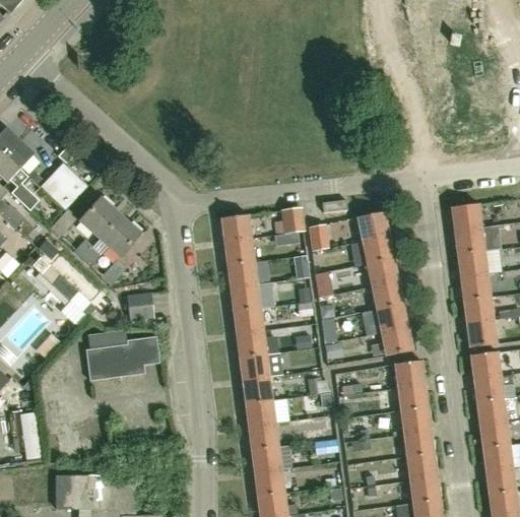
[(0,0),(0,3),(9,11),(18,0),(0,0)]
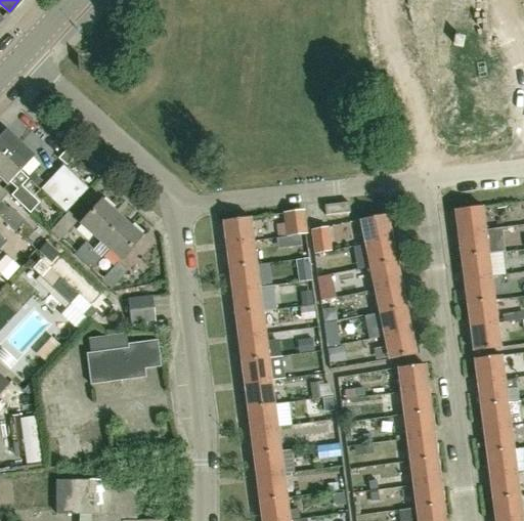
[(6,127),(0,133),(0,149),(20,168),(35,153),(6,127)]
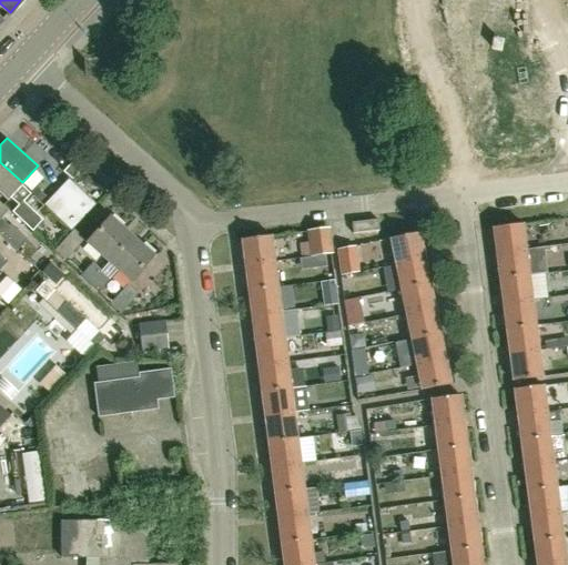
[(71,161),(64,169),(72,177),(80,168),(71,161)]
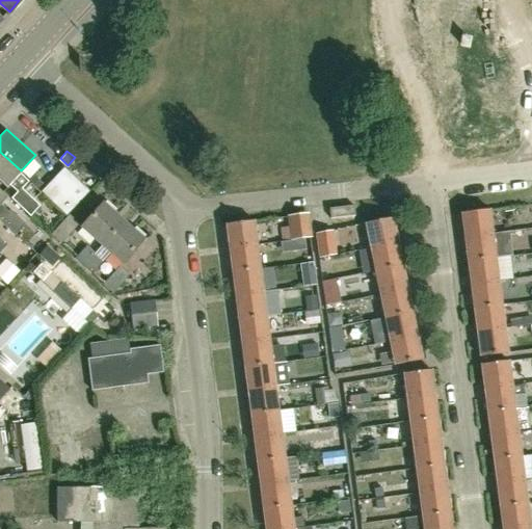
[(0,152),(0,178),(7,185),(9,183),(18,189),(11,195),(29,213),(40,203),(21,186),(28,178),(21,170),(0,152)]
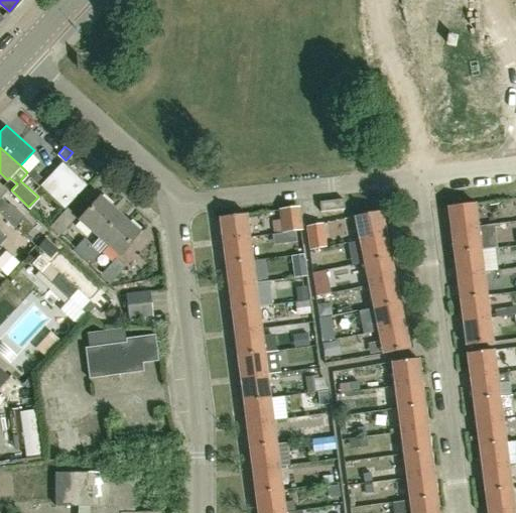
[(28,172),(36,180),(41,174),(33,167),(28,172)]
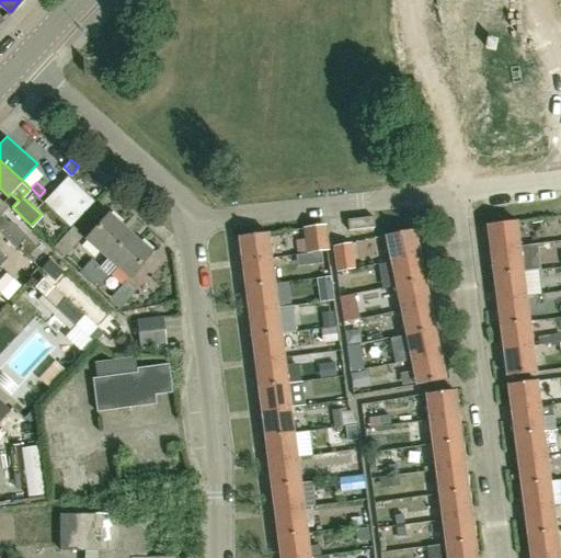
[(77,194),(66,206),(78,217),(89,205),(77,194)]
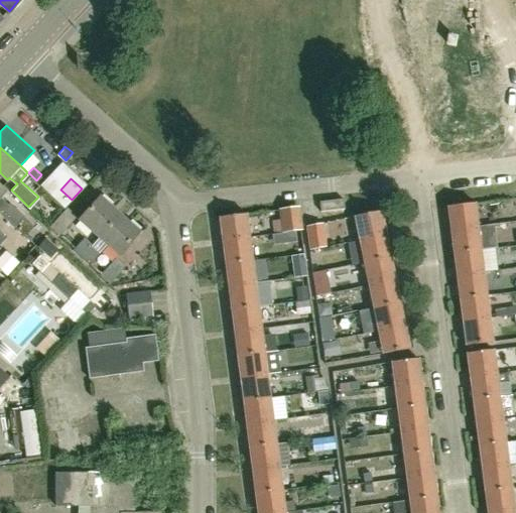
[(0,210),(16,225),(25,215),(10,201),(8,203),(1,196),(6,189),(0,184),(0,210)]
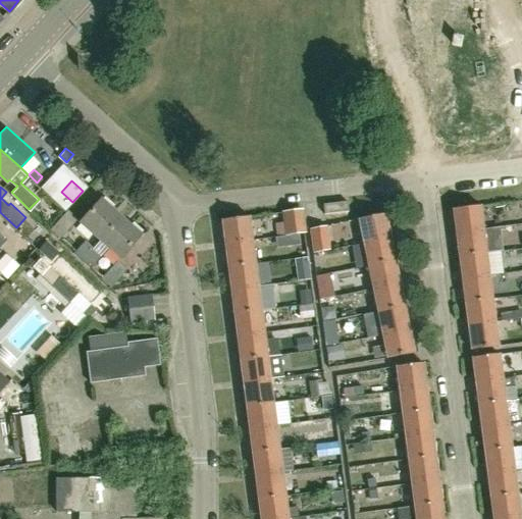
[(81,221),(100,239),(121,215),(102,198),(81,221)]
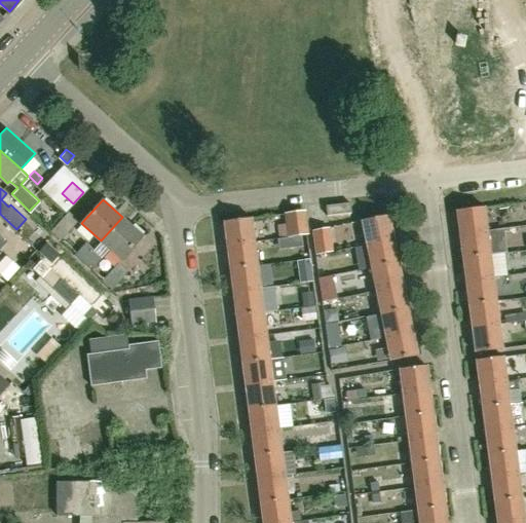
[(350,211),(349,200),(325,203),(327,214),(350,211)]
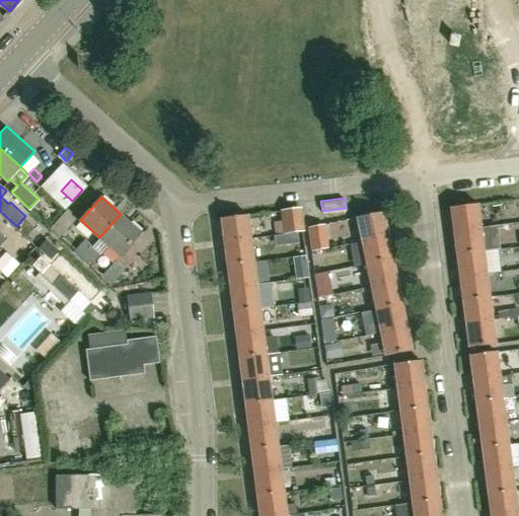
[(452,228),(479,225),(476,202),(449,206),(451,221),(452,228)]
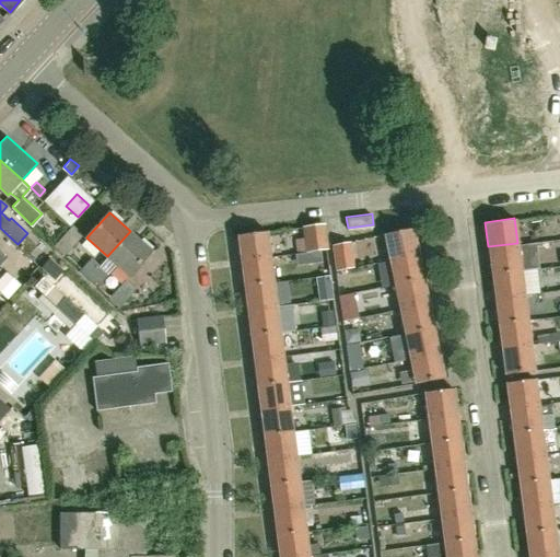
[(83,233),(72,223),(54,244),(65,254),(83,233)]
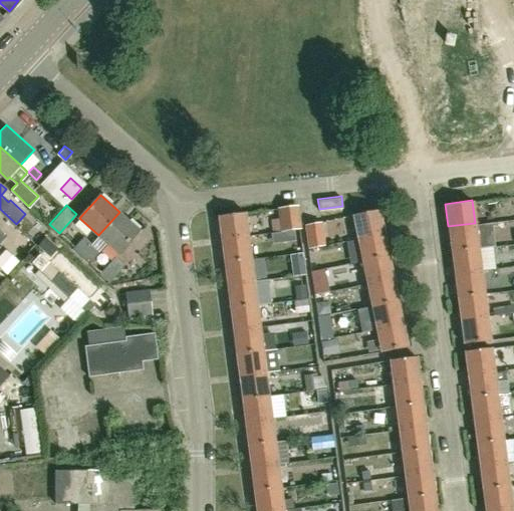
[(282,229),(299,227),(296,205),(279,207),(282,229)]
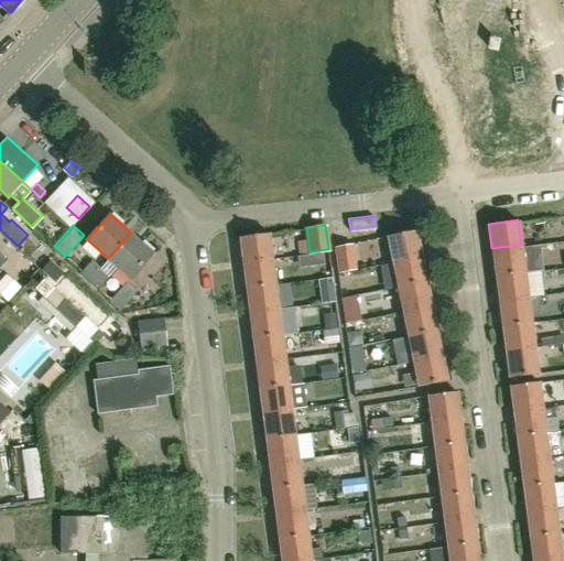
[(387,235),(391,259),(421,254),(416,228),(387,235)]
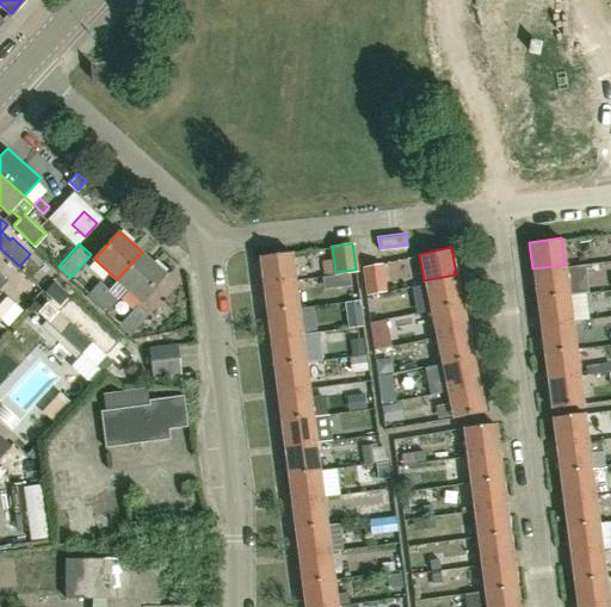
[(259,255),(263,283),(295,278),(291,251),(259,255)]
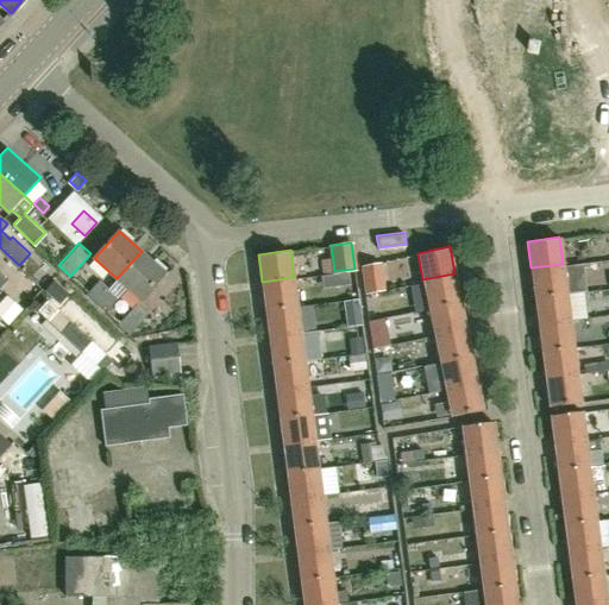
[(142,251),(117,278),(139,298),(164,271),(142,251)]
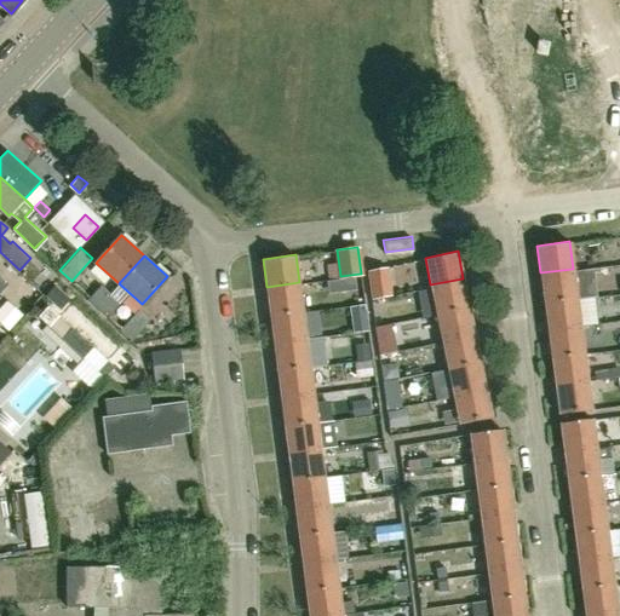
[(388,265),(368,269),(372,298),(391,294),(388,265)]
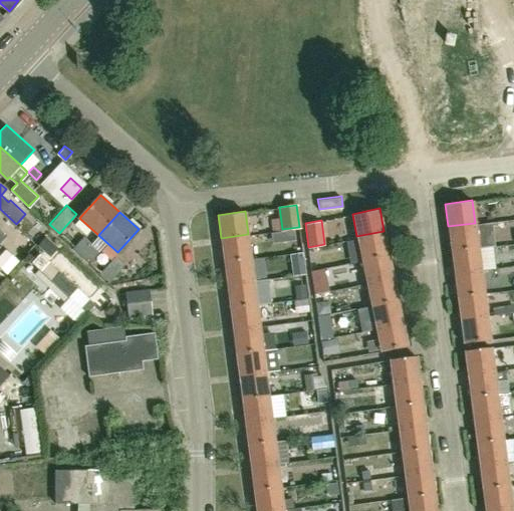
[(451,249),(478,246),(475,223),(448,226),(450,236),(451,249)]
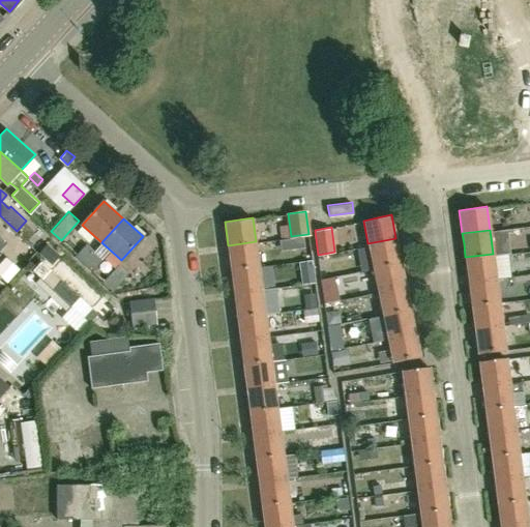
[(401,261),(395,238),(367,243),(373,267),(401,261)]
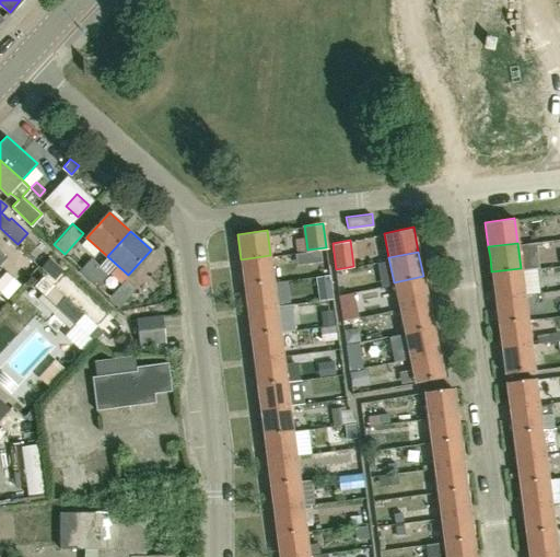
[(244,283),(273,280),(270,255),(241,259),(244,283)]
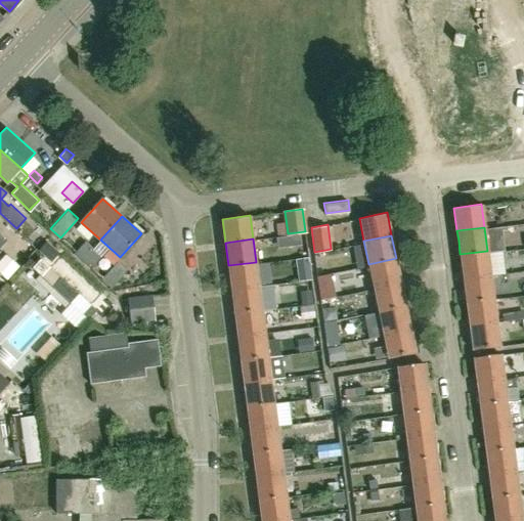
[(73,252),(83,260),(94,248),(85,240),(73,252)]
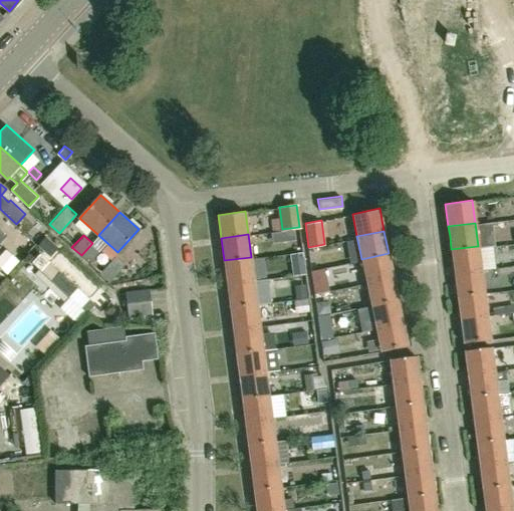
[(98,250),(92,243),(81,255),(87,261),(98,250)]
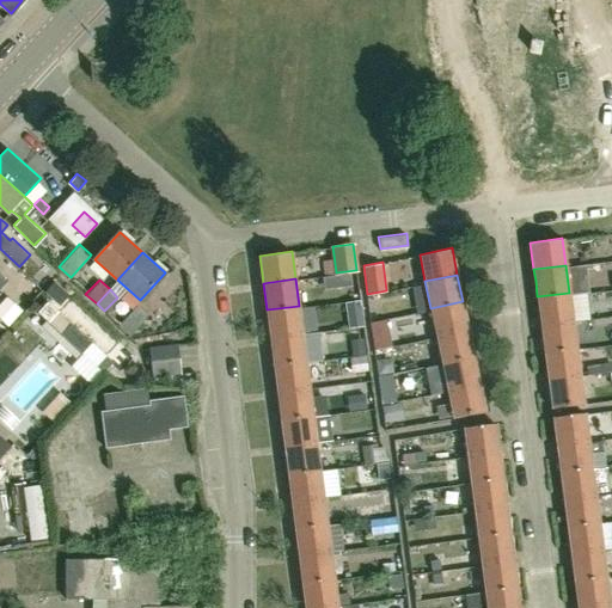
[(569,293),(537,296),(540,324),(573,320),(569,293)]
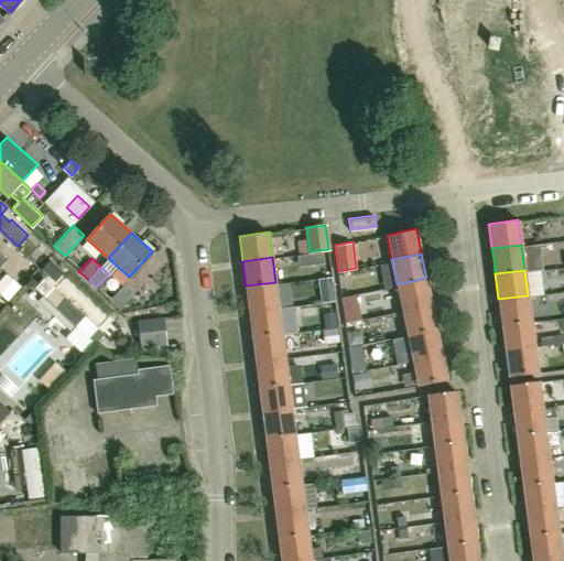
[(34,287),(44,295),(53,286),(43,277),(34,287)]
